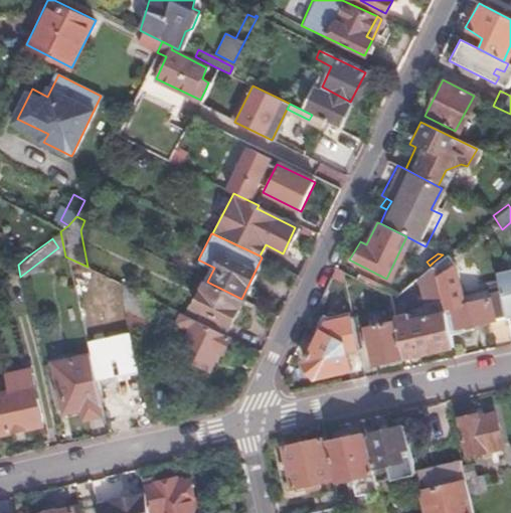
[(398,356),(450,345),(449,335),(439,292),(433,263),(430,266),(417,275),(424,304),(433,303),(435,314),(406,320),(404,313),(390,316),(391,319),(398,356)]
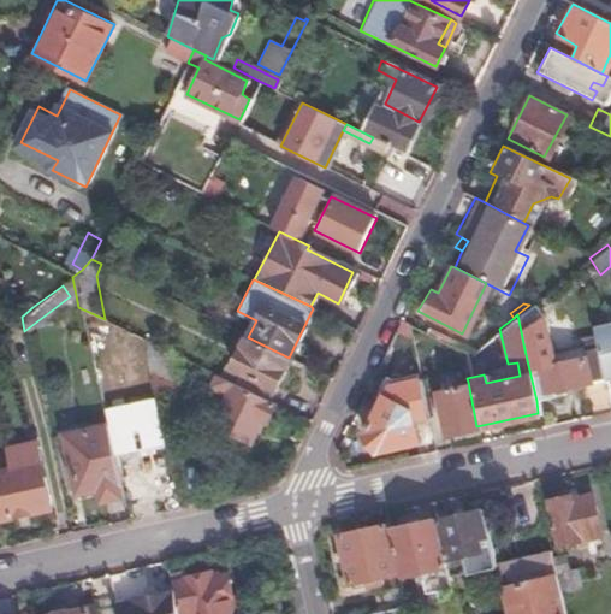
[(396,319),(390,329),(407,335),(405,324),(396,319)]
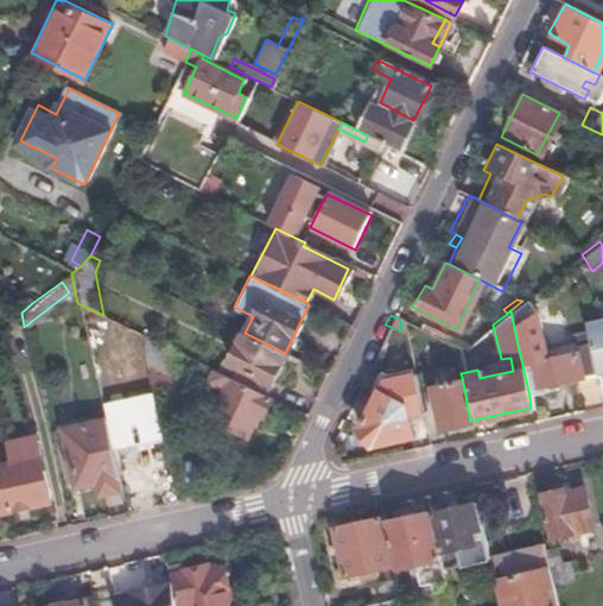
[(602,321),(583,326),(586,345),(591,367),(602,365),(602,321)]
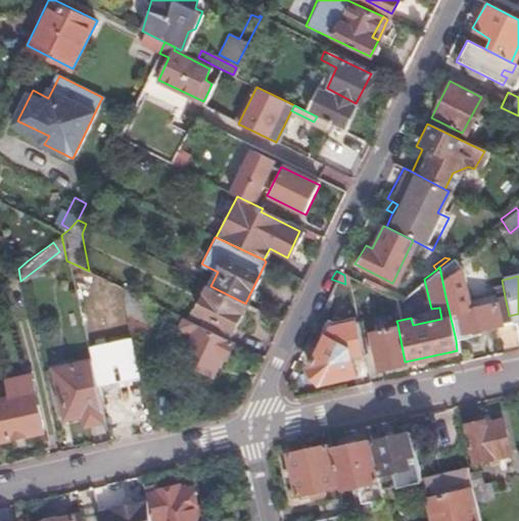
[(108,290),(119,295),(118,286),(110,282),(108,290)]
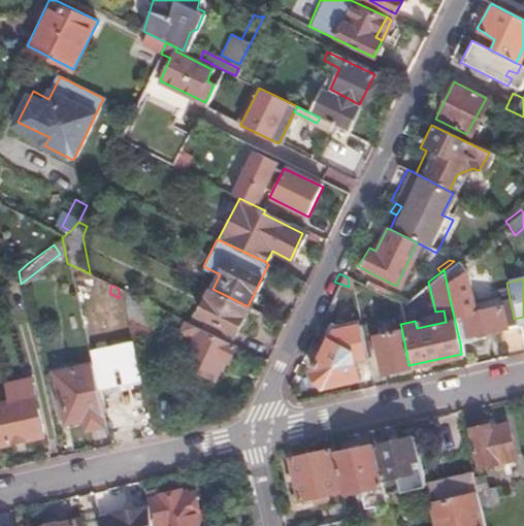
[(229,343),(248,306),(213,289),(211,288),(193,324),(229,343)]
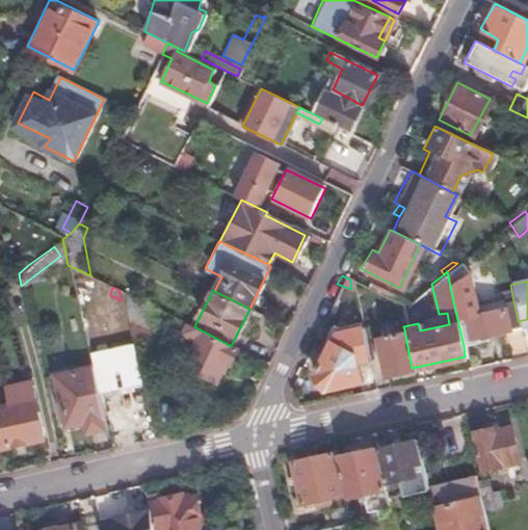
[(121,300),(131,344),(147,341),(138,299),(120,291),(121,300)]
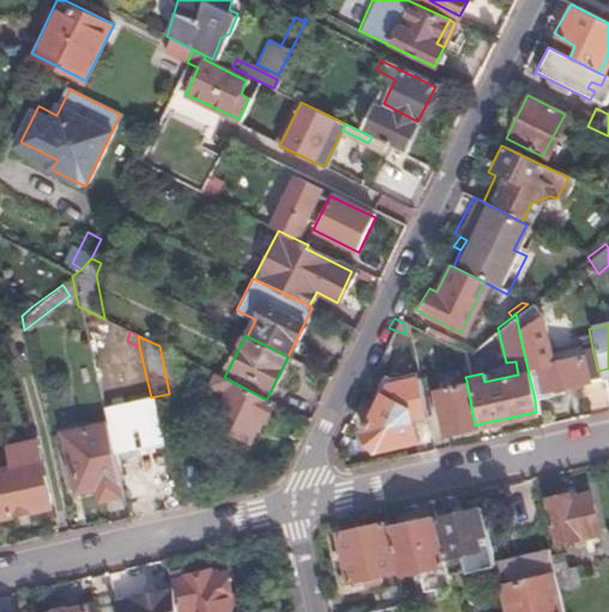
[(90,360),(107,357),(103,345),(88,347),(90,360)]
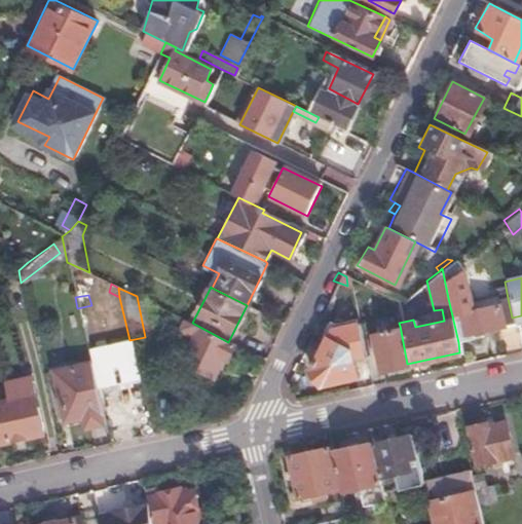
[(462,334),(513,323),(512,317),(508,298),(457,310),(455,296),(448,298),(458,342),(463,340),(462,334)]
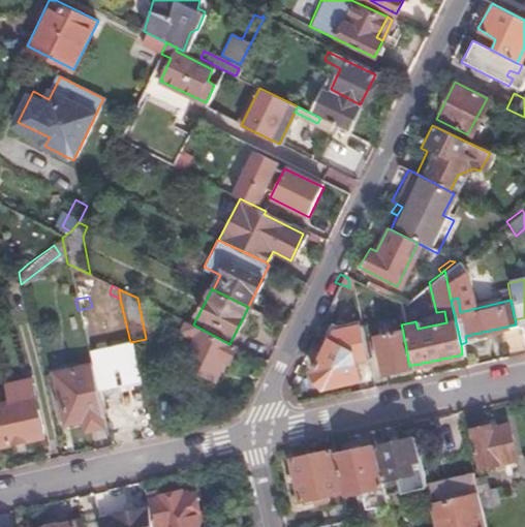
[(78,310),(87,352),(123,345),(118,315),(103,318),(100,305),(92,307),(78,310)]
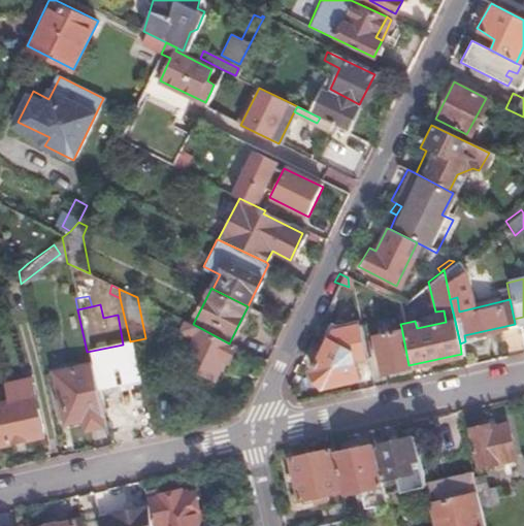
[(227,361),(236,347),(229,343),(193,324),(182,320),(176,332),(192,341),(183,362),(211,377),(221,358),(227,361)]
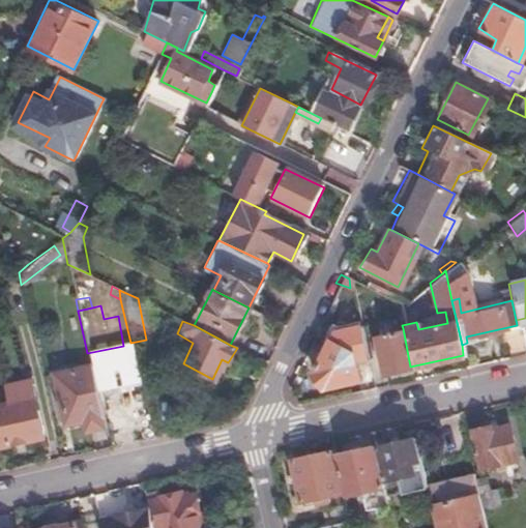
[(408,372),(410,367),(403,328),(374,335),(381,373),(396,371),(396,375),(408,372)]
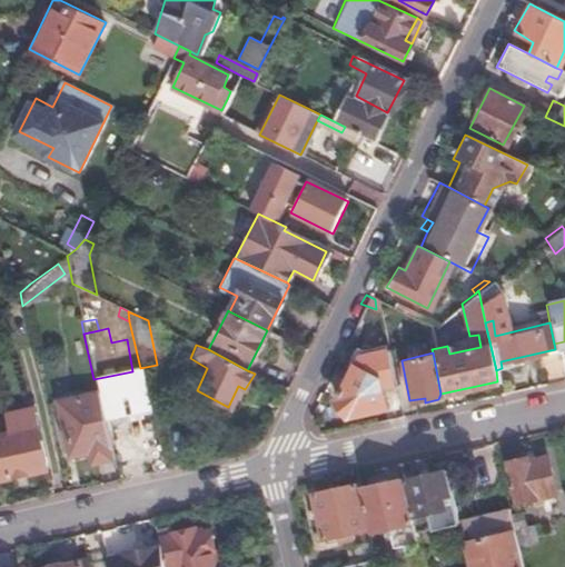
[(376,379),(350,366),(334,403),(344,416),(383,408),(376,379)]
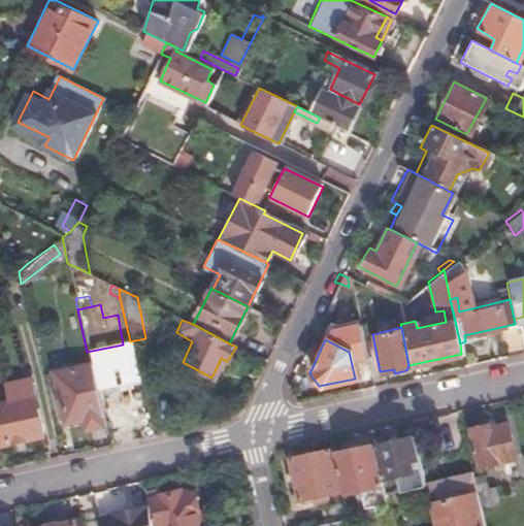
[(59,426),(101,417),(95,389),(90,365),(63,371),(68,395),(70,403),(54,406),(59,426)]
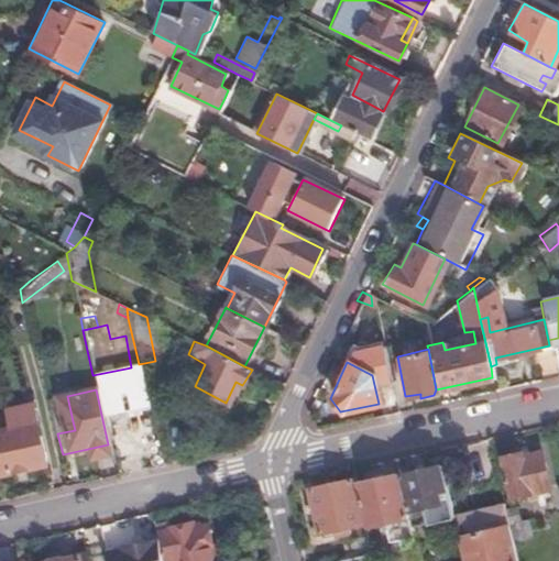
[(101,415),(108,444),(124,441),(119,411),(101,415)]
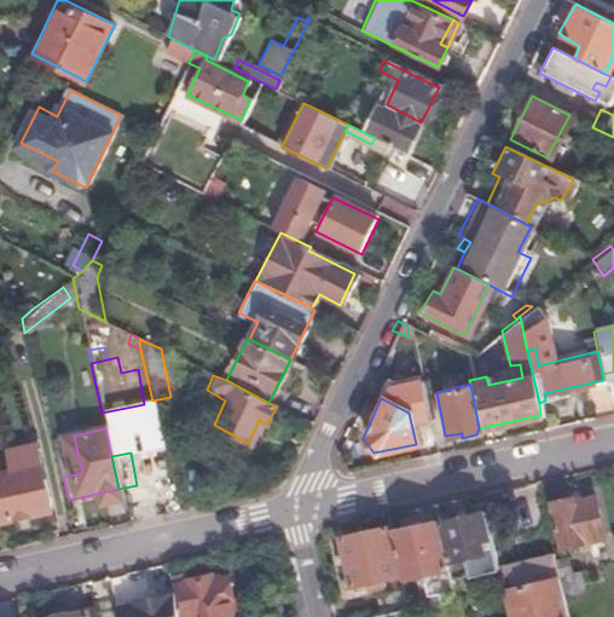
[(18,468),(27,467),(25,459),(16,460),(18,468)]
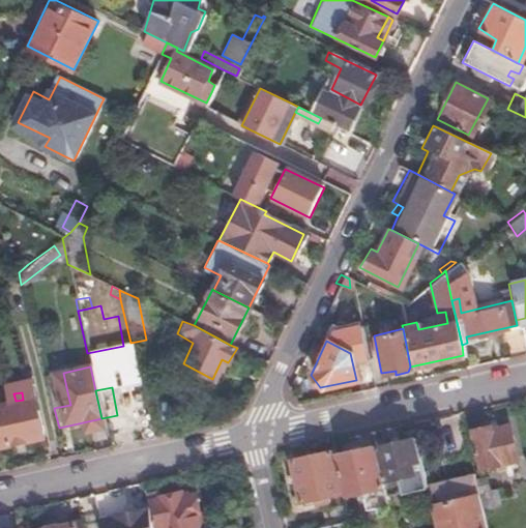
[(53,401),(54,408),(70,405),(68,397),(53,401)]
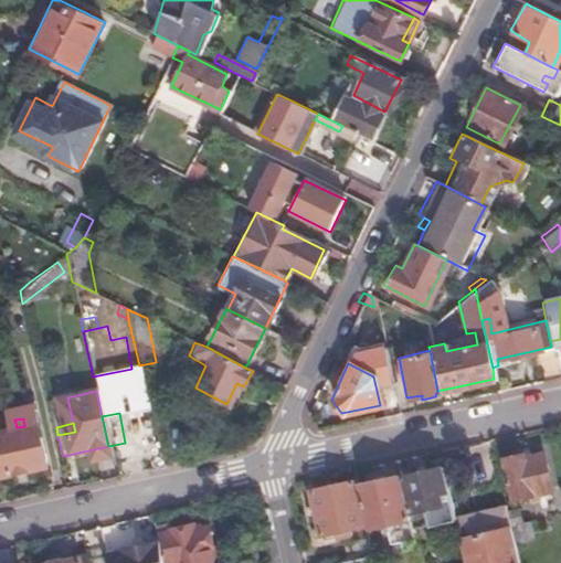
[(0,475),(43,466),(34,424),(24,426),(17,427),(0,431),(0,475)]
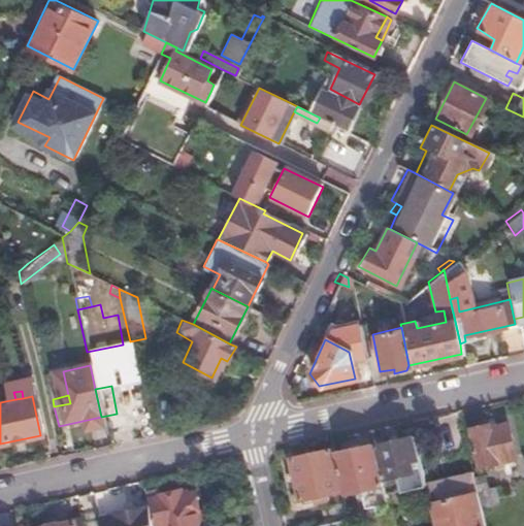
[(490,425),(472,428),(480,466),(495,463),(498,468),(510,465),(509,460),(514,459),(508,426),(491,430),(490,425)]
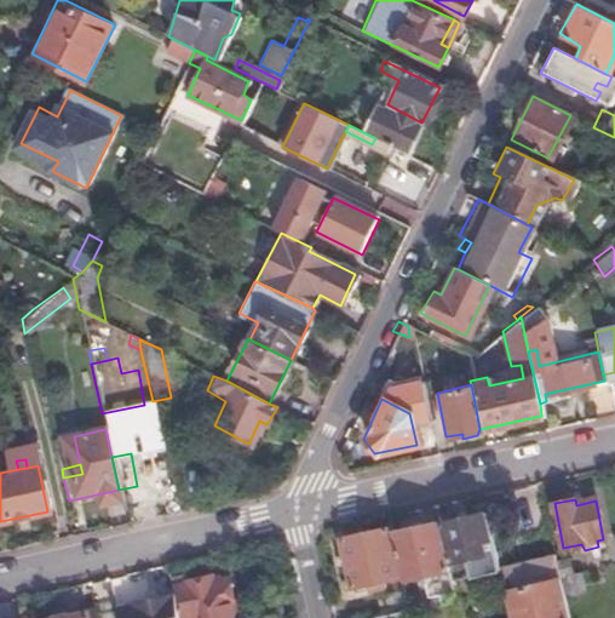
[(488,513),(438,524),(448,568),(452,583),(500,572),(488,513)]
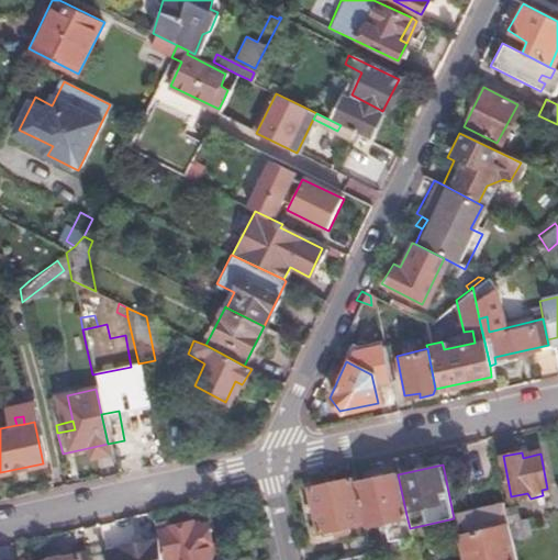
[(398,472),(354,482),(363,525),(406,515),(398,474),(398,472)]
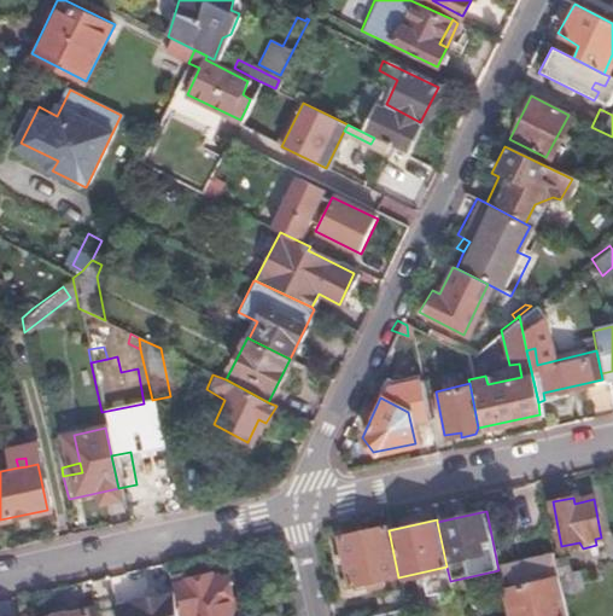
[(339,552),(340,562),(345,585),(361,581),(362,588),(393,581),(383,526),(336,535),(339,552)]
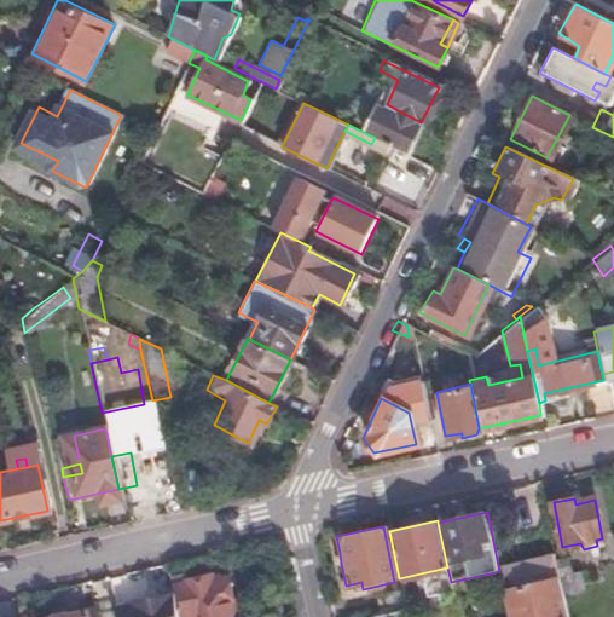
[(579,557),(554,561),(557,581),(561,595),(580,592),(577,571),(581,570),(579,557)]
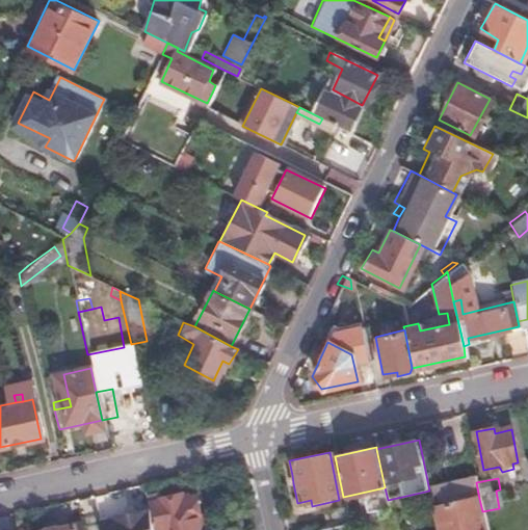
[(204,529),(202,513),(195,514),(191,495),(179,497),(178,493),(158,497),(156,491),(143,494),(147,508),(151,529),(204,529)]
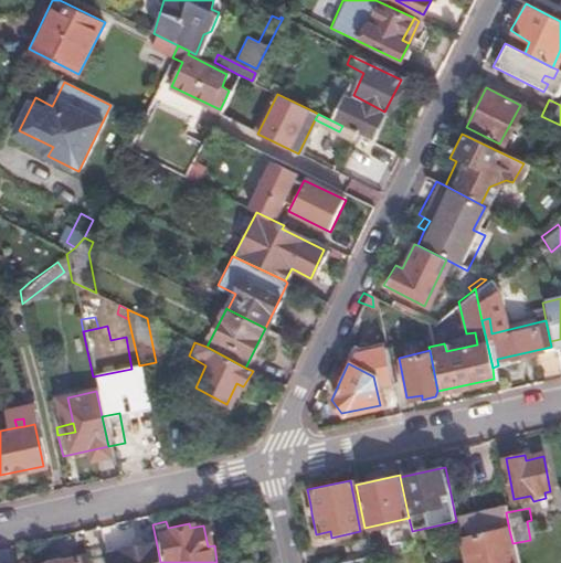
[(509,530),(459,539),(465,562),(516,562),(512,543),(509,530)]
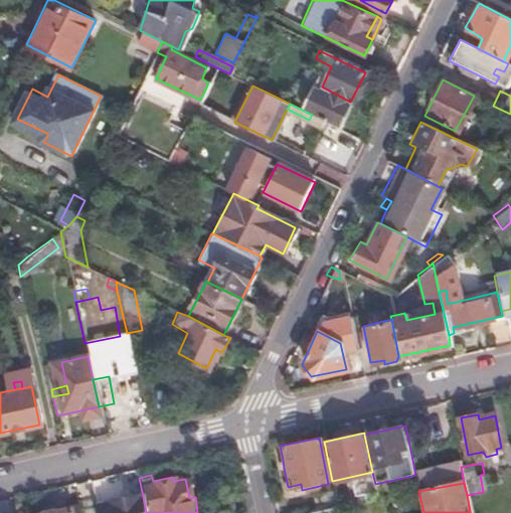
[(318,493),(321,508),(338,504),(334,489),(318,493)]
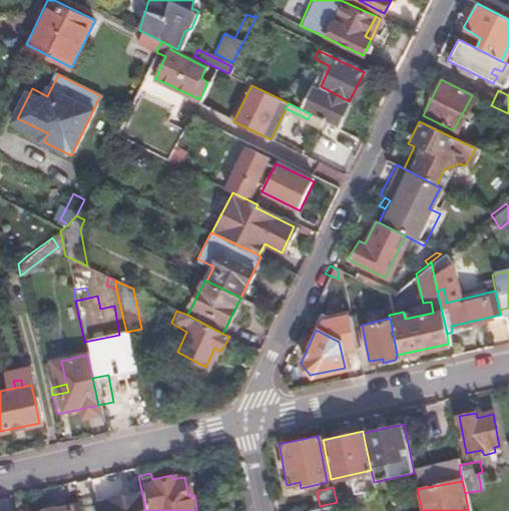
[(95,510),(145,510),(141,490),(93,500),(95,510)]
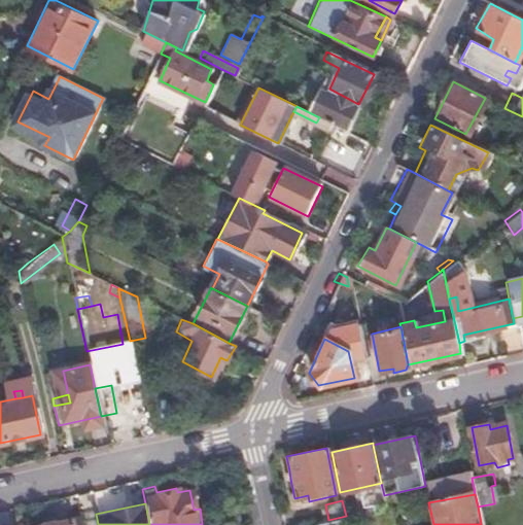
[(328,520),(314,524),(347,524),(346,516),(328,520)]
